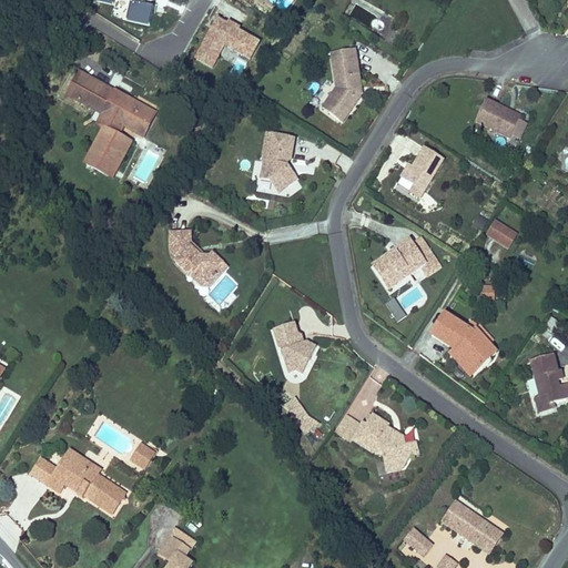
[(114,7),(115,0),(121,0),(131,2),(127,21),(151,28),(155,9),(146,7),(148,0),(98,0),(97,2),(114,7)]
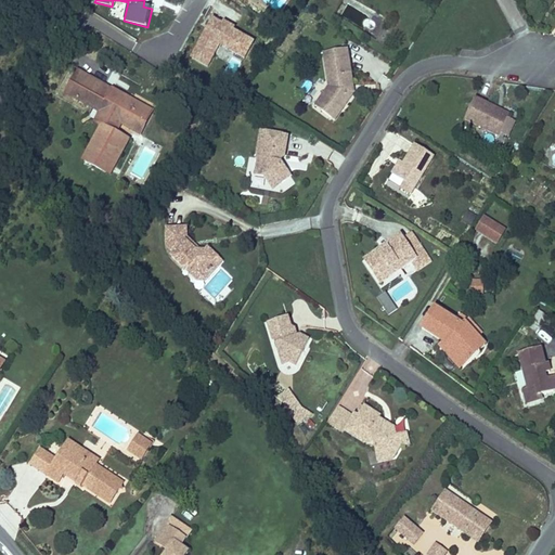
[(245,61),(256,43),(235,31),(236,29),(224,23),(223,25),(214,20),(191,59),(208,69),(221,47),(245,61)]
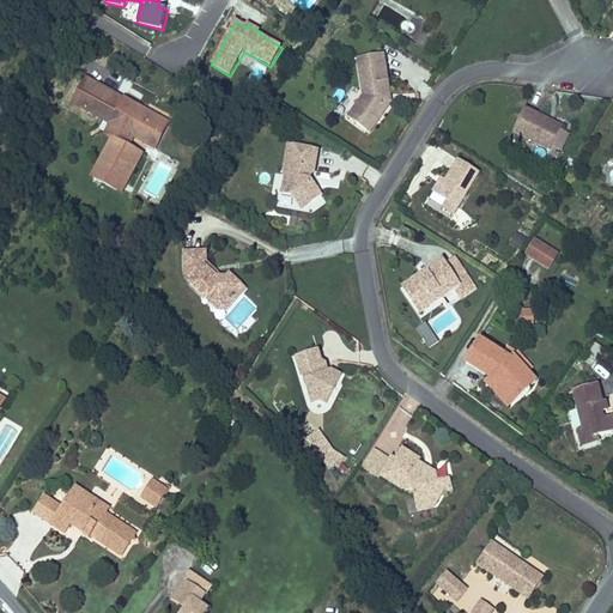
[(375,115),(380,119),(389,104),(384,101),(386,99),(387,96),(387,91),(386,87),(392,87),(384,50),(358,55),(364,91),(358,101),(365,105),(357,117),(369,126),(375,115)]
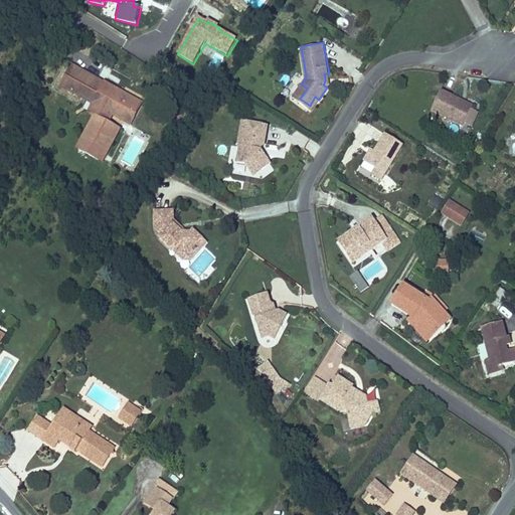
[(74,65),(61,83),(87,100),(99,82),(74,65)]
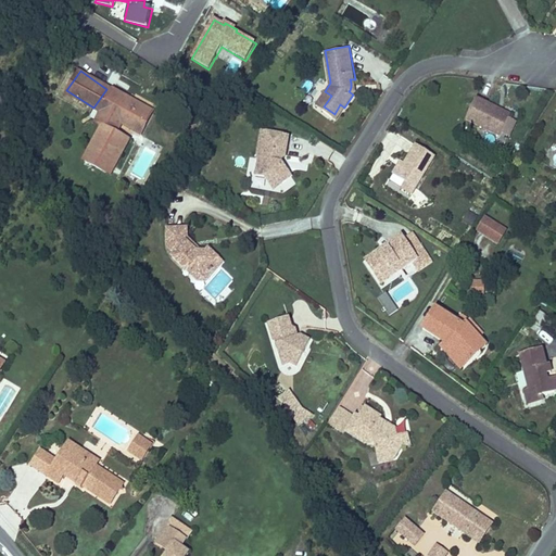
[(106,89),(93,108),(99,113),(113,93),(106,89)]
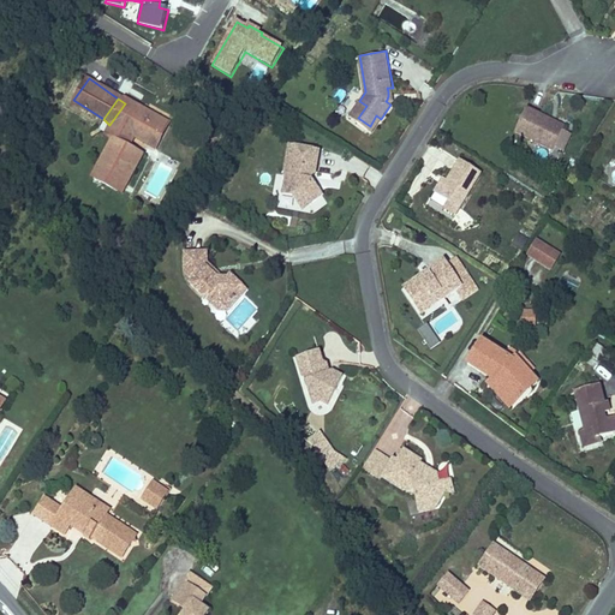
[(359,101),(352,114),(358,118),(366,106),(359,101)]
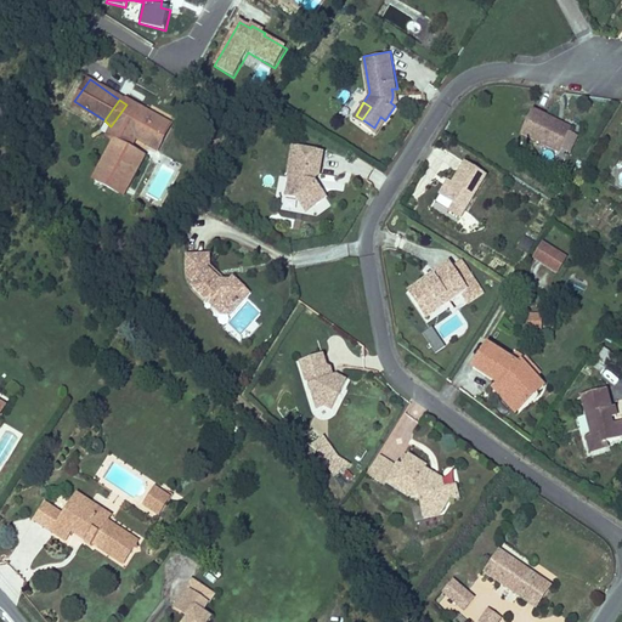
[(126,105),(111,126),(123,135),(134,142),(150,153),(160,139),(156,135),(160,129),(126,105)]
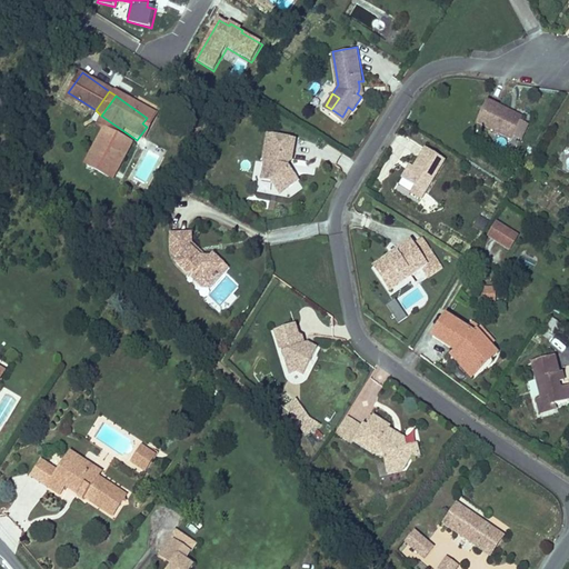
[(519,120),(521,116),(512,111),(511,116),(507,113),(509,109),(486,99),(476,122),(511,139),(512,136),(519,120)]
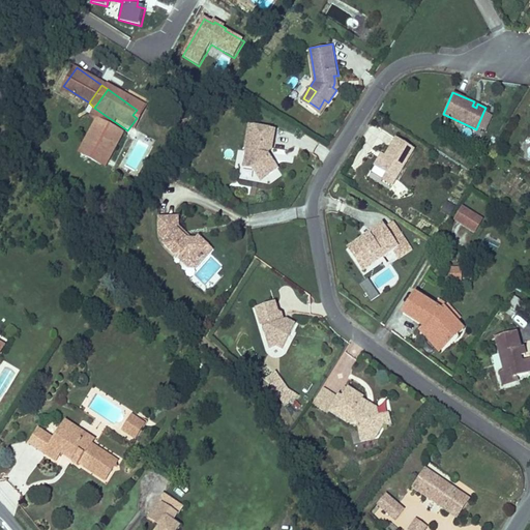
[(324,99),(319,109),(322,111),(328,102),(324,99)]
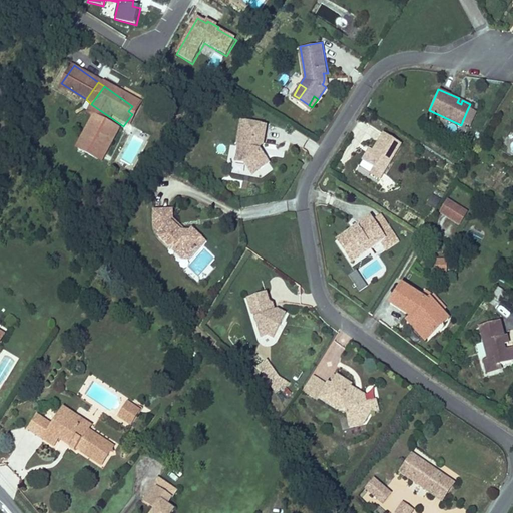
[(95,119),(101,111),(91,104),(85,112),(91,116),(95,119)]
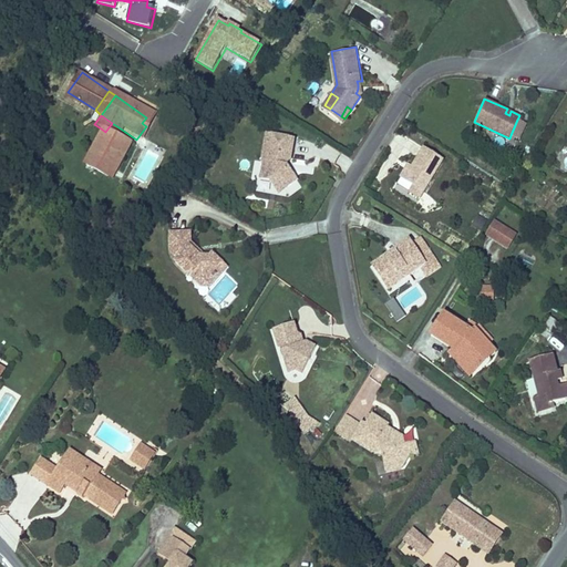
[(150,129),(153,122),(146,117),(142,123),(146,126),(150,129)]
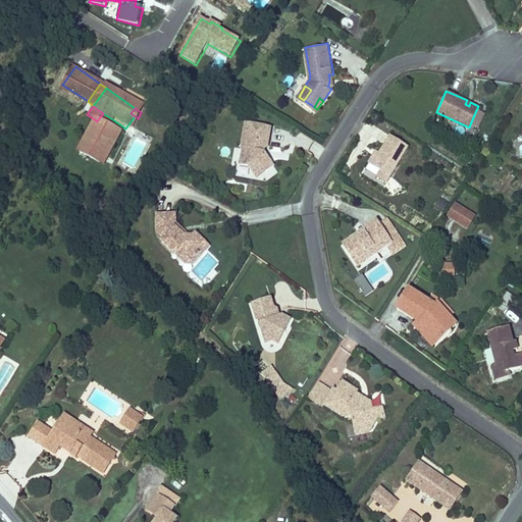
[(484,114),(476,110),(470,124),(478,128),(484,114)]
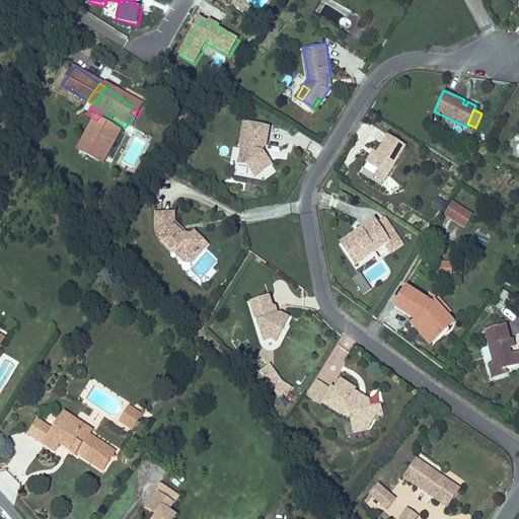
[(104,127),(112,119),(102,113),(96,121),(92,118),(71,148),(91,162),(113,133),(104,127)]
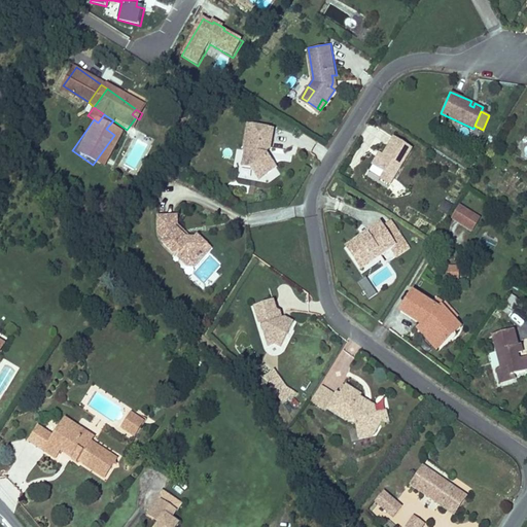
[(272,151),(275,152),(276,134),(250,131),(248,155),(249,155),(247,171),(255,172),(256,168),(264,170),(264,173),(270,180),(283,170),(275,161),(271,161),(272,151)]
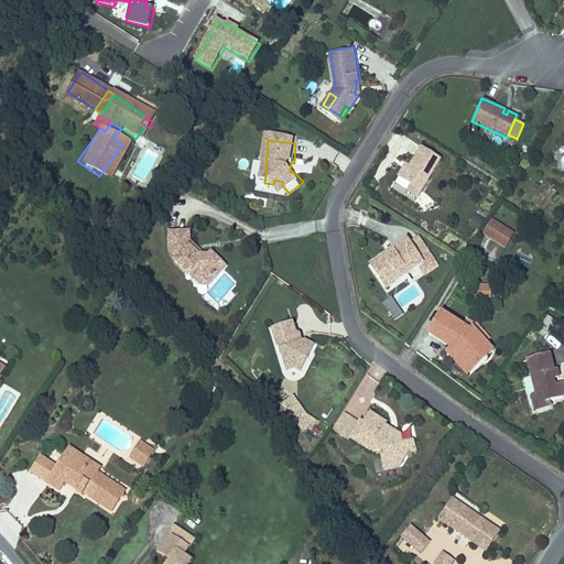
[(408,165),(401,177),(410,182),(420,187),(437,156),(419,145),(408,165)]
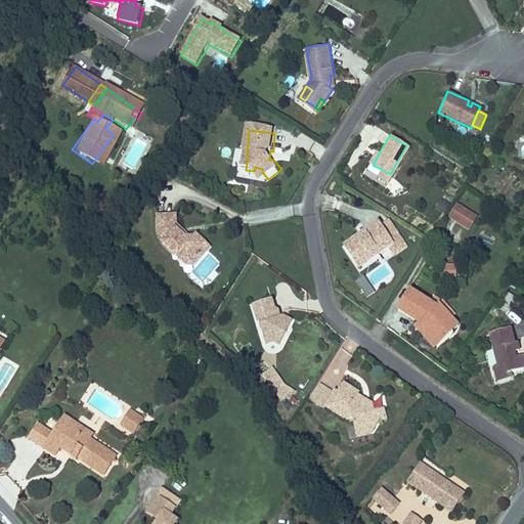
[(369,163),(373,165),(379,154),(376,151),(369,163)]
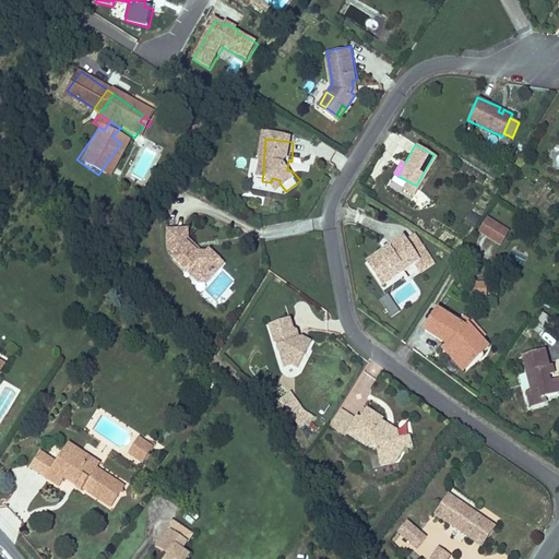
[(271,182),(282,195),(286,191),(280,183),(280,180),(272,178),(271,182)]
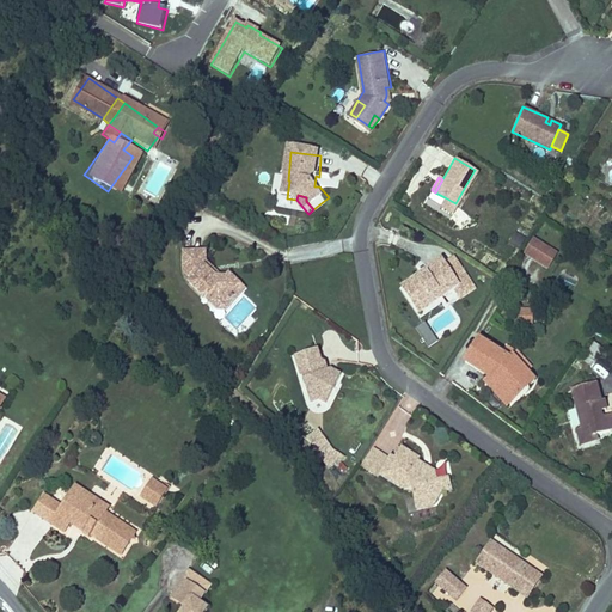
[(451,213),(456,203),(445,197),(439,207),(451,213)]
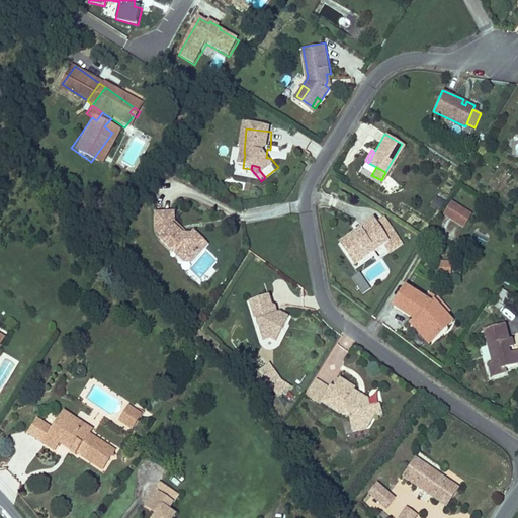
[(439,212),(444,201),(435,197),(430,207),(439,212)]
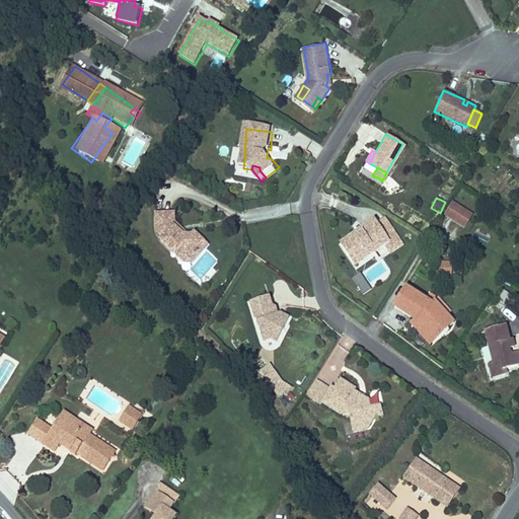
[(464,228),(472,214),(451,202),(443,215),(464,228)]
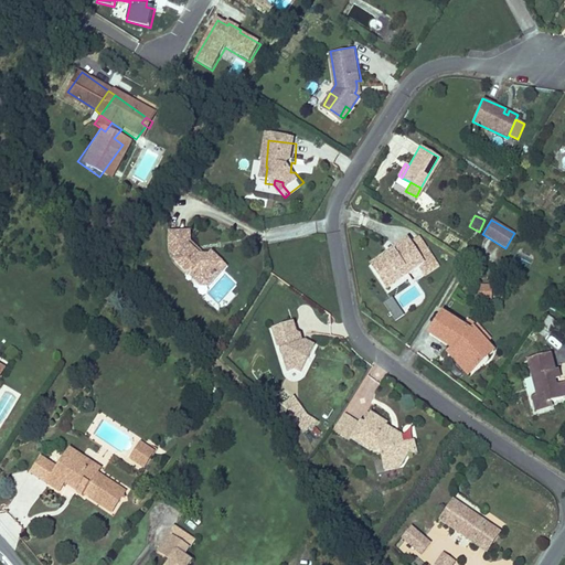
[(418,235),(409,242),(422,260),(430,255),(418,235)]
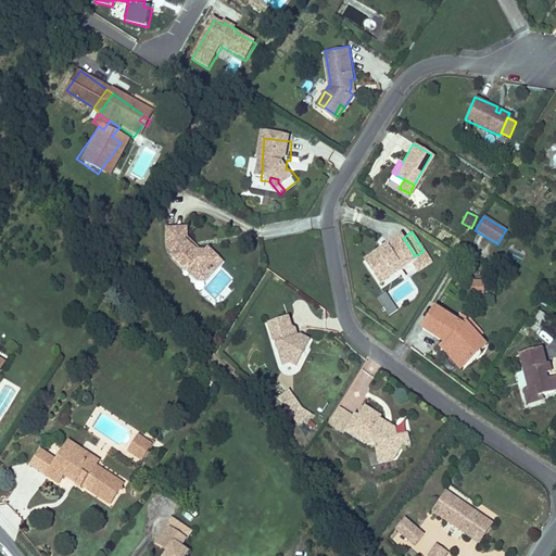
[(390,266),(394,272),(416,257),(415,256),(403,238),(401,234),(386,243),(389,248),(366,262),(376,276),(390,266)]
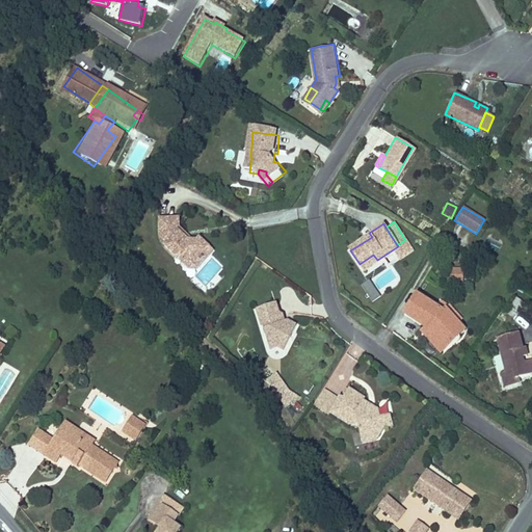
[(188,276),(201,264),(200,258),(191,249),(187,254),(173,243),(171,238),(171,228),(151,230),(153,250),(160,258),(158,260),(169,269),(171,267),(176,266),(188,276)]
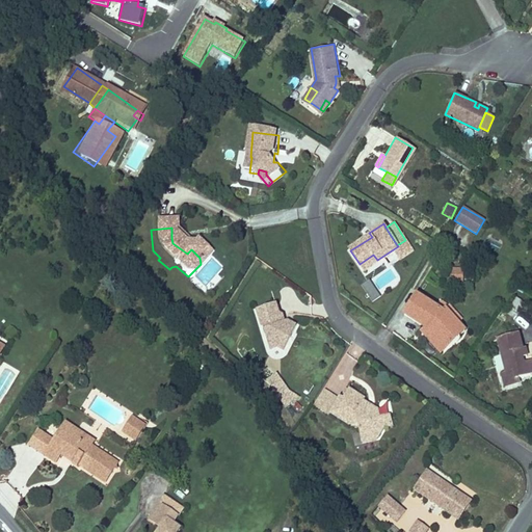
[(369,233),(348,246),(350,250),(372,237),(369,233)]
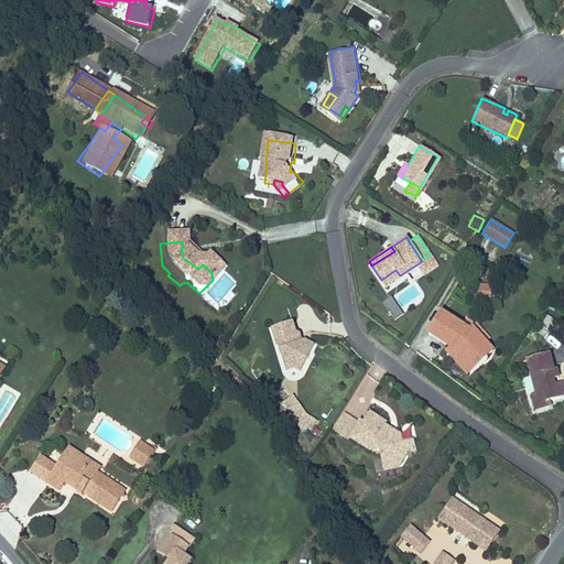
[(183,258),(198,269),(203,264),(205,262),(196,262),(182,252),(183,258)]
